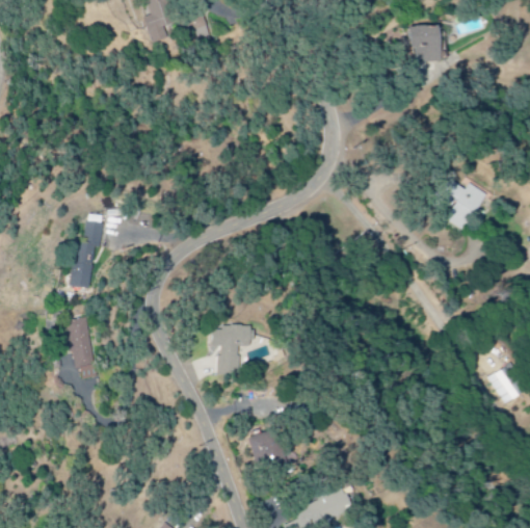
[(142,16),(151,42),(165,37),(162,25),(178,20),(170,0),(144,0),(150,14),(142,16)]
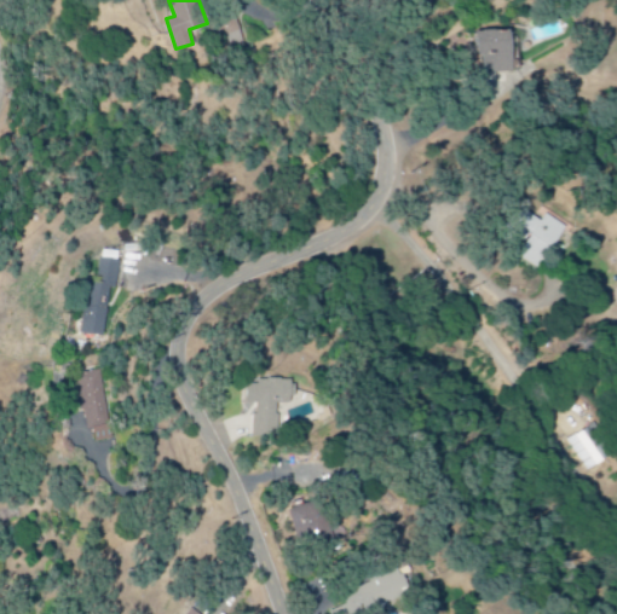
[(242,39),(236,15),(214,19),(220,45),(242,39)]
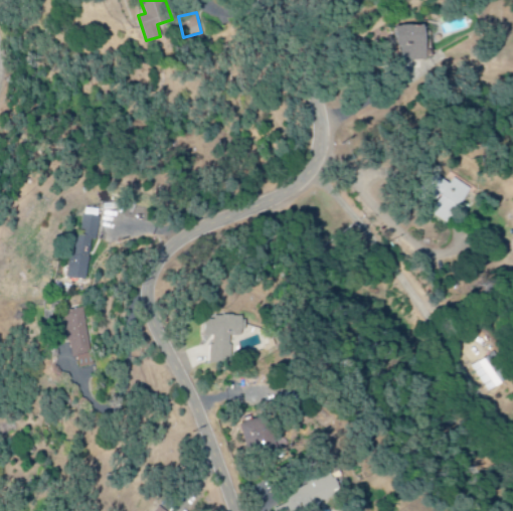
[(425,58),(424,23),(397,24),(398,58),(425,58)]
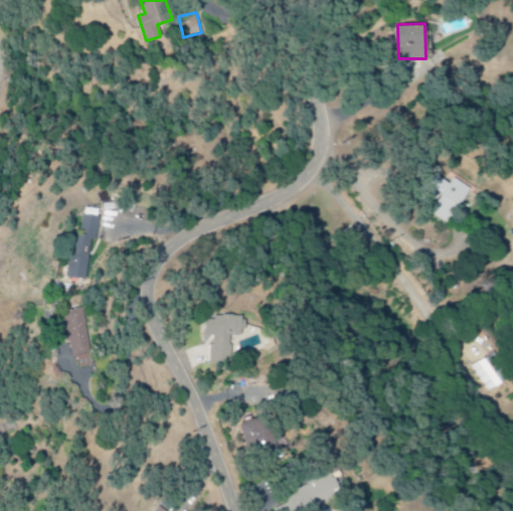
[(453,176),(448,182),(436,174),(425,188),(439,197),(430,210),(445,221),(470,188),(453,176)]
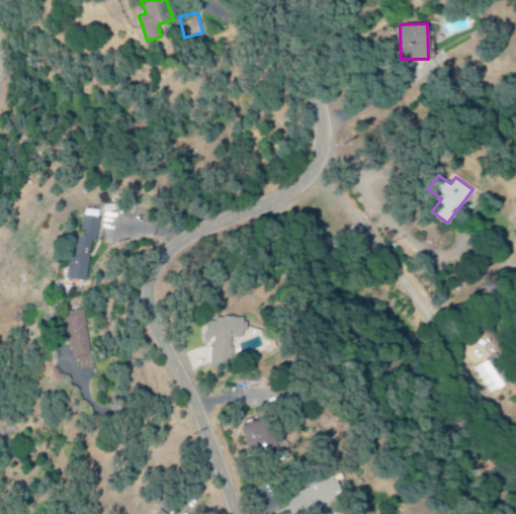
[(90,239),(96,239),(98,217),(76,215),(70,278),(86,279),(90,239)]
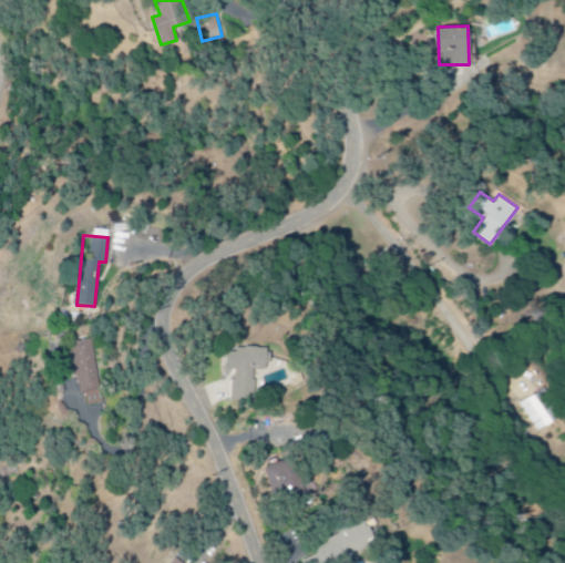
[(78,403),(100,401),(92,338),(70,341),(78,403)]
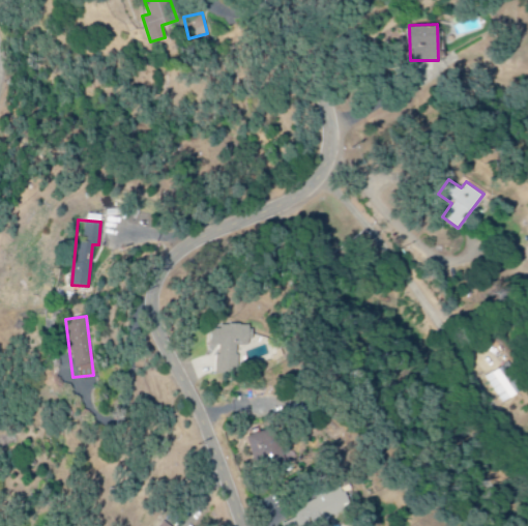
[(215,370),(236,370),(236,344),(248,344),(248,324),(209,324),(209,344),(215,344),(215,370)]
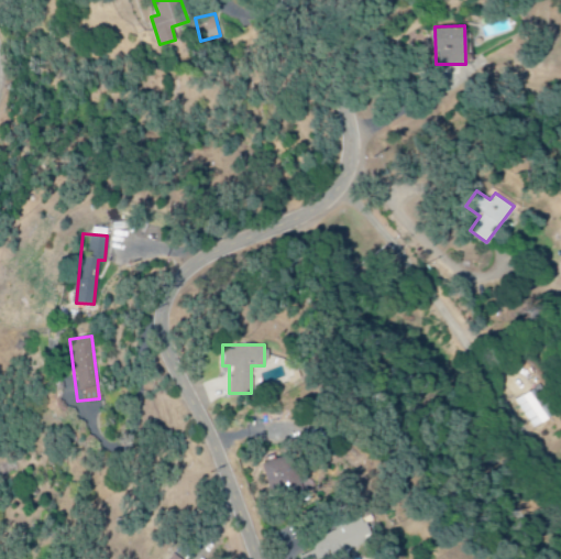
[(517,398),(534,427),(551,417),(534,388),(517,398)]
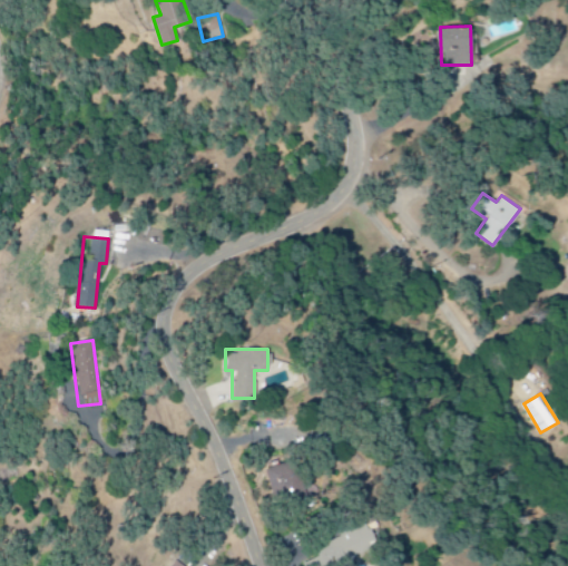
[(305,491),(294,459),(264,468),(274,501),(305,491)]
